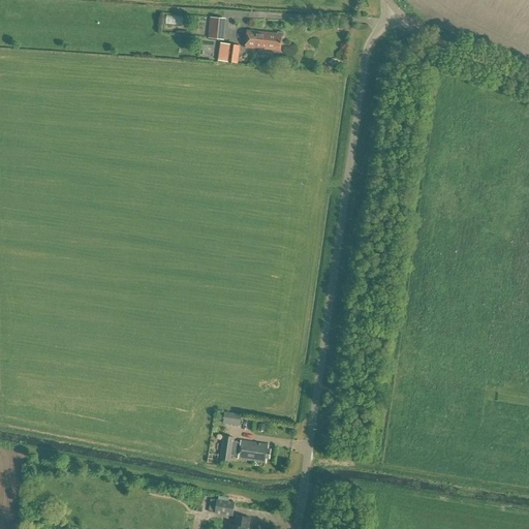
[(167,25),(184,25),(184,16),(167,16),(167,25)]
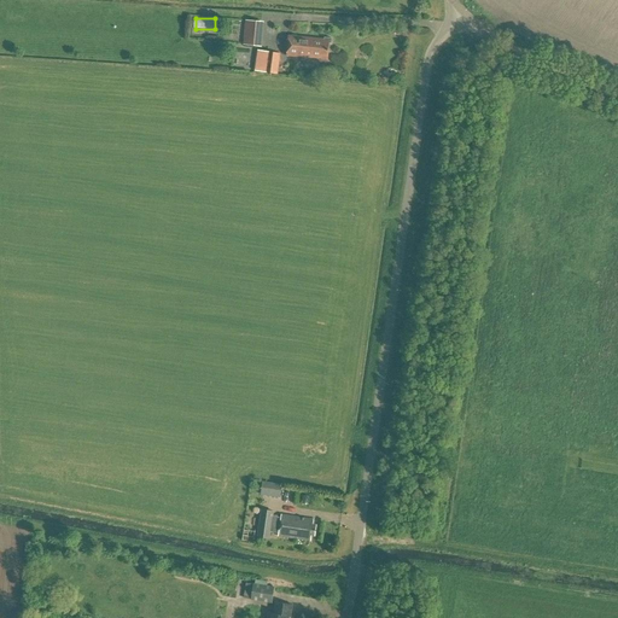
[(244,44),(262,46),(266,22),(248,19),(244,44)]
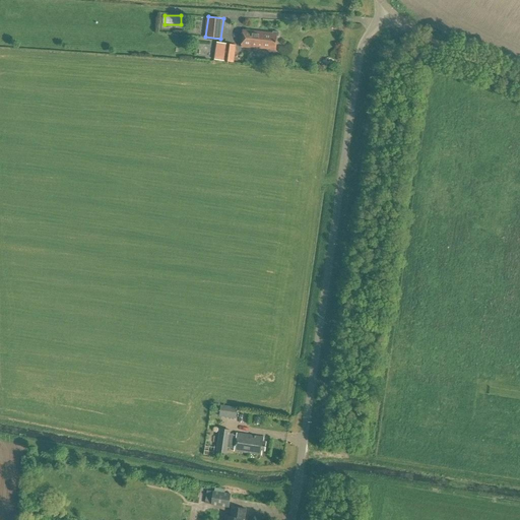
[(241,48),(275,51),(276,37),(278,37),(278,33),(272,33),(272,34),(243,30),(241,48)]
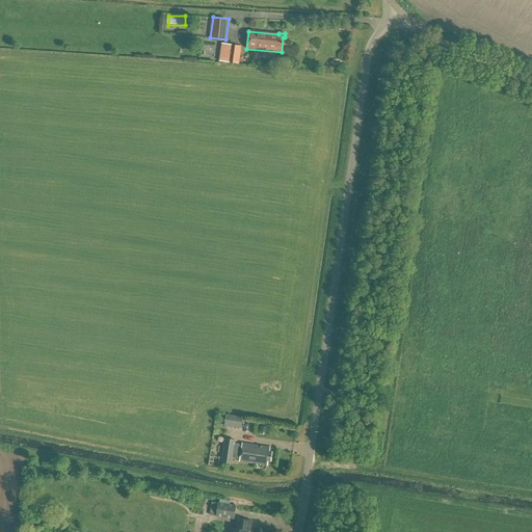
[(222,45),(219,62),(239,64),(242,47),(222,45)]
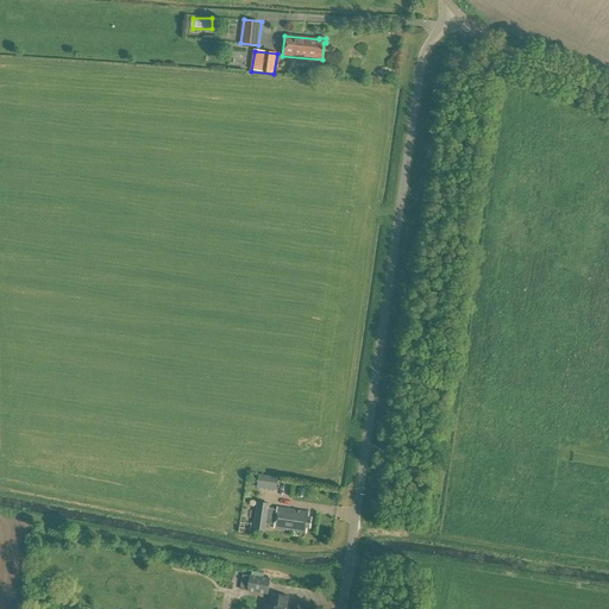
[(265,476),(263,489),(276,491),(278,478),(265,476)]
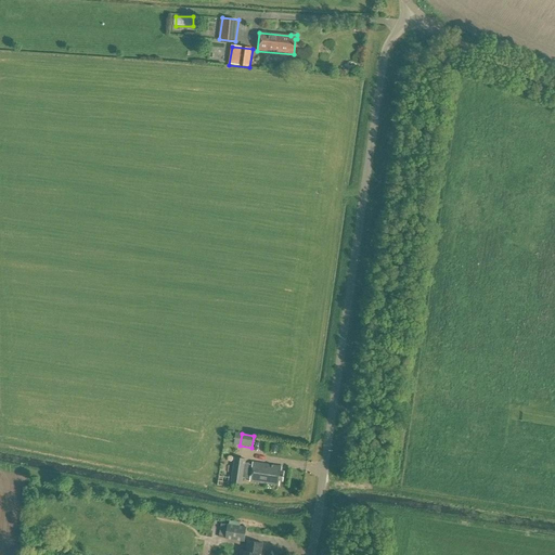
[(280,473),(281,467),(252,463),(252,466),(242,465),(243,460),(234,459),(231,483),(239,485),(240,476),(250,478),(250,481),(278,485),(279,481),(282,481),(283,473),(280,473)]
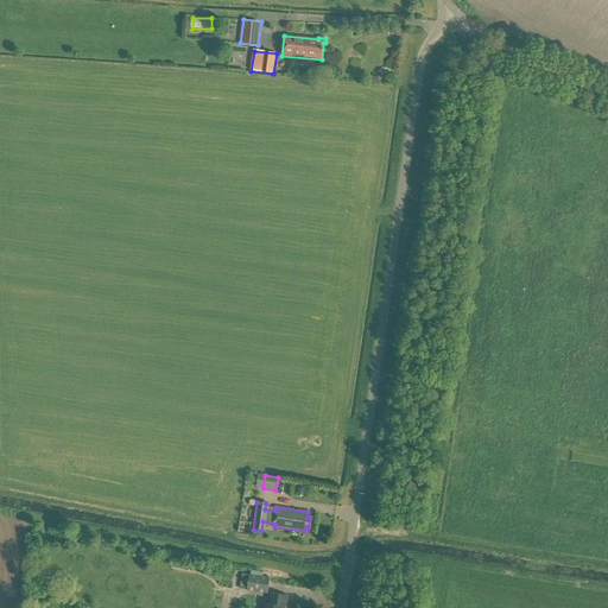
[(252,532),(252,521),(240,521),(240,532),(252,532)]
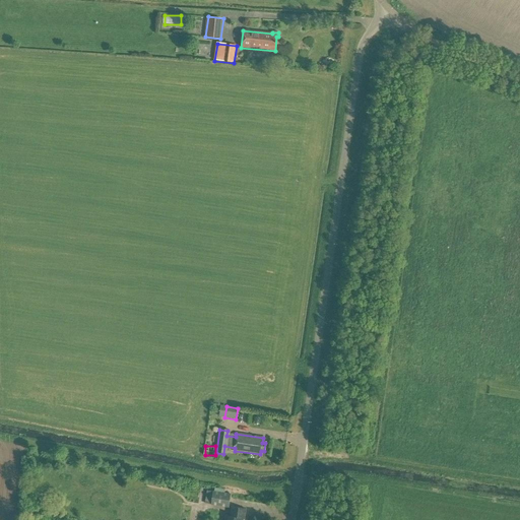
[(211,505),(223,507),(229,508),(231,496),(213,493),(211,505)]
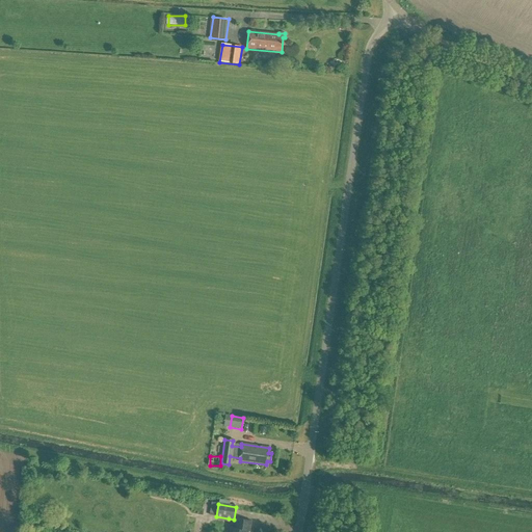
[(249,531),(250,521),(237,519),(236,529),(231,528),(230,531),(248,531),(249,531)]
